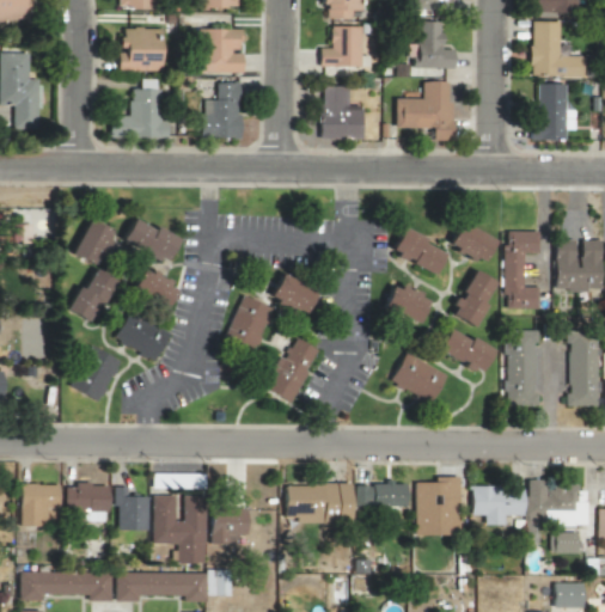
[(0,0),(0,26),(8,26),(8,19),(34,18),(32,0),(0,0)]
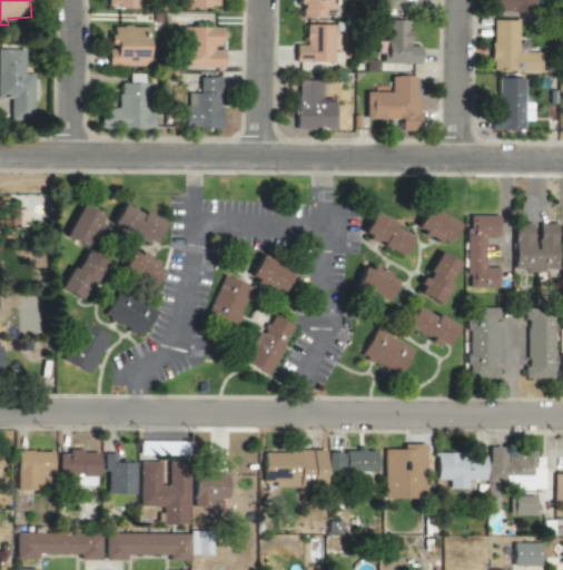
[(111,0),(111,8),(142,9),(141,0),(111,0)]
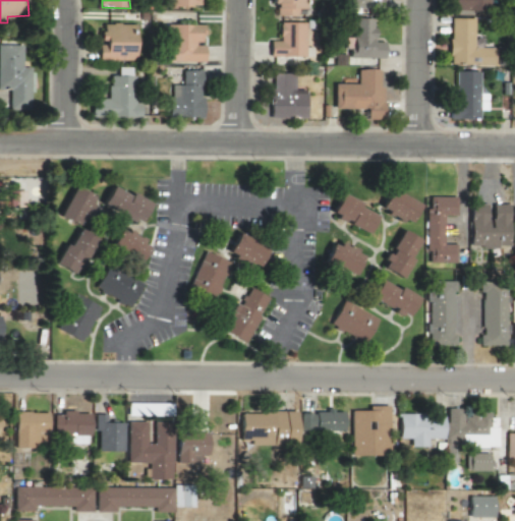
[(308,16),(307,0),(274,0),(275,17),(308,16)]
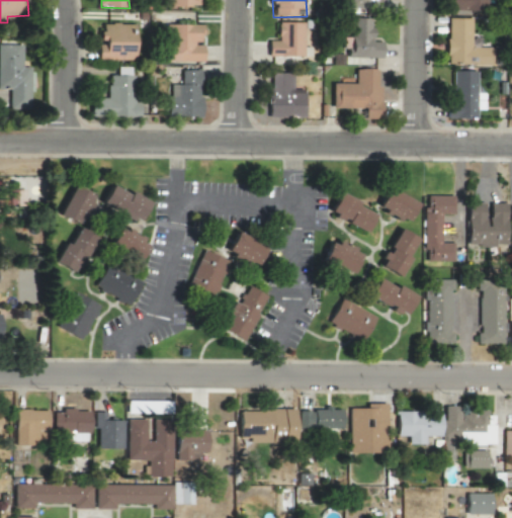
[(350,0),(351,9),(372,9),(371,0),(350,0)]
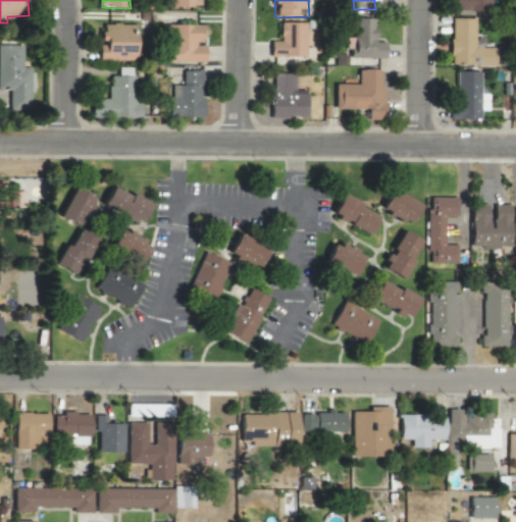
[(494,0),(455,0),(455,11),(495,11),(494,0)]
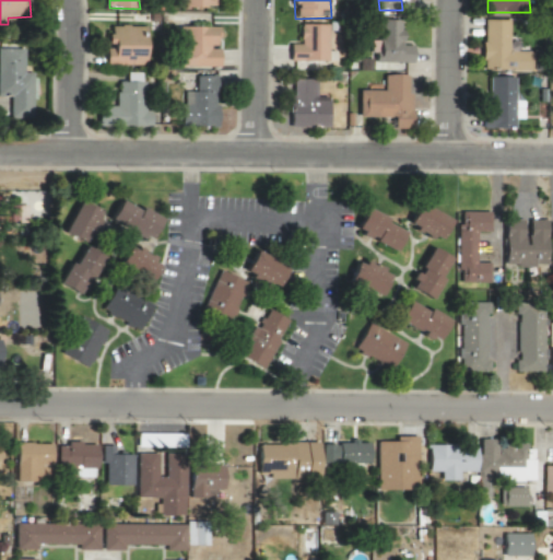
[(407,21),(384,20),(383,41),(376,41),(376,62),(416,63),(416,46),(406,45),(407,21)]
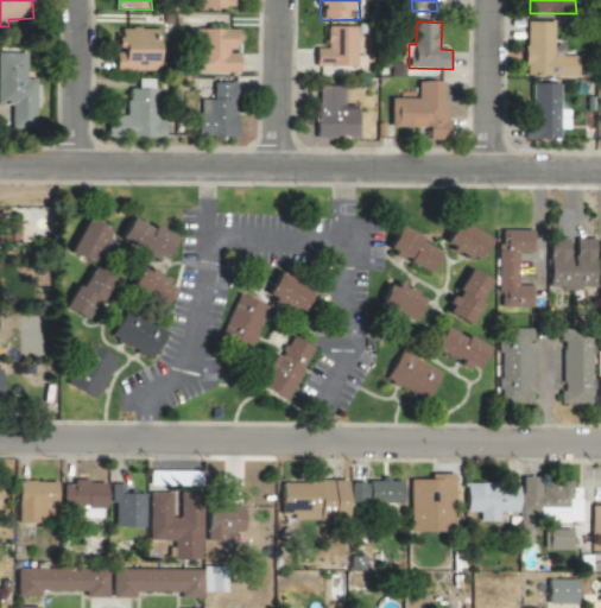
[(558,23),(531,21),(530,76),(582,77),(582,56),(558,56),(558,23)]
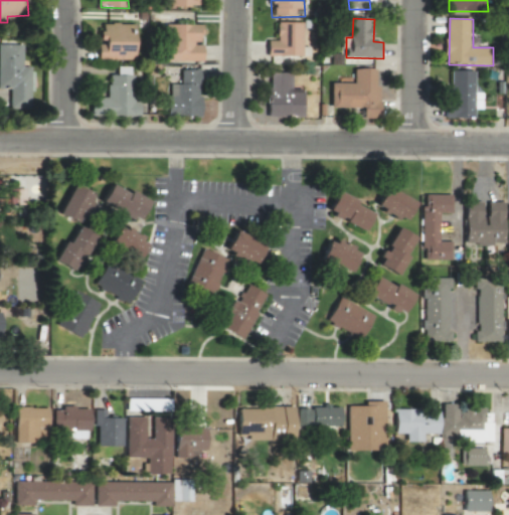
[(305,56),(305,23),(280,23),(280,41),(271,40),(270,56),(305,56)]
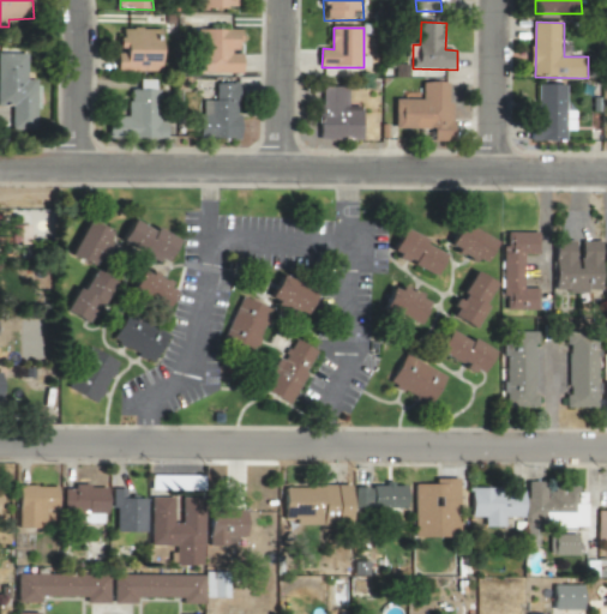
[(163,72),(164,29),(124,29),(122,52),(121,52),(120,71),(163,72)]
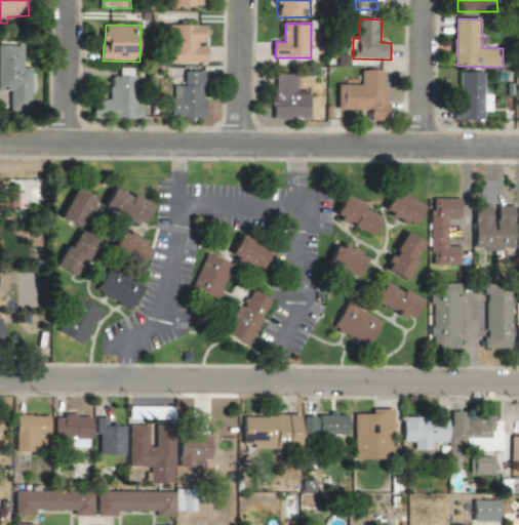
[(208,25),(169,26),(170,64),(209,63),(209,44),(208,44),(208,25)]
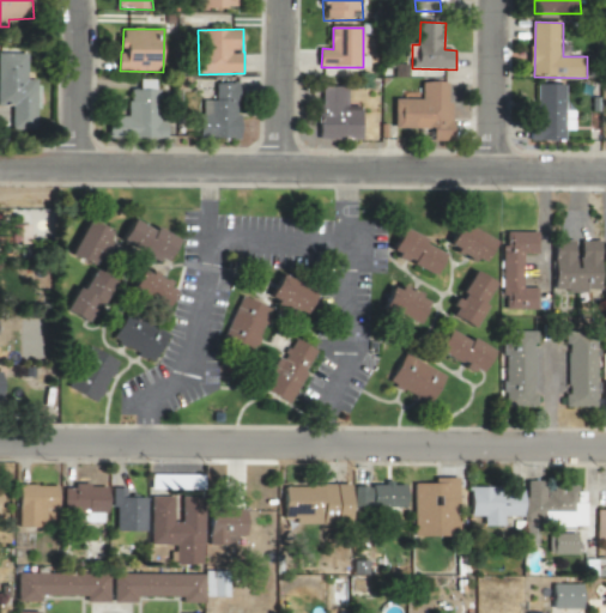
[(41,79),(30,79),(30,54),(0,53),(0,80),(0,105),(16,107),(14,129),(40,131),(41,79)]
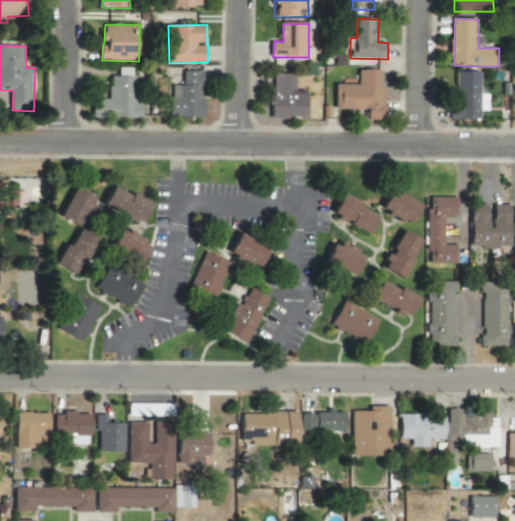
[(141,117),(141,76),(134,76),(134,67),(121,67),(121,76),(113,76),(113,99),(95,99),(95,117),(141,117)]
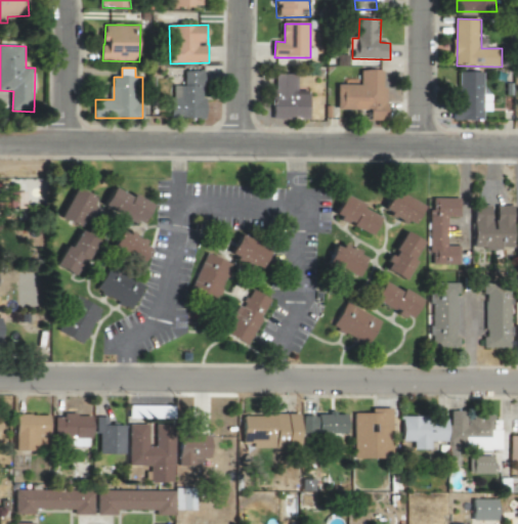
[(373,121),(389,121),(389,87),(385,87),(385,70),(363,71),(363,85),(339,85),(340,111),(373,110),(373,121)]
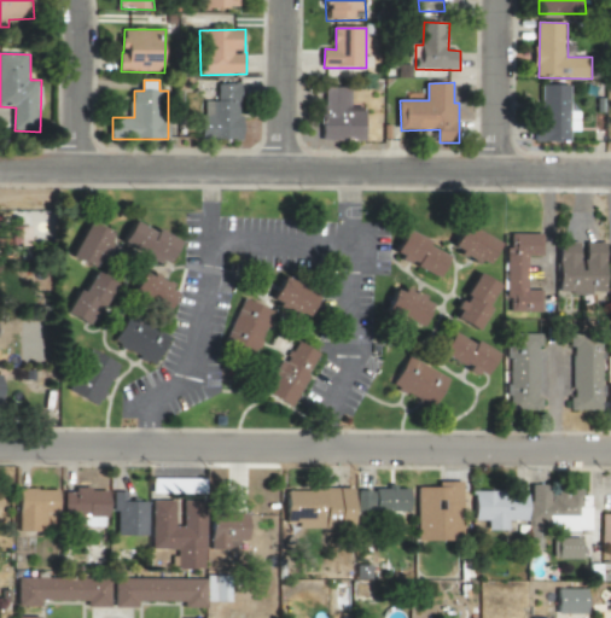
[(243,140),(244,83),(221,83),(221,101),(205,101),(205,140),(243,140)]
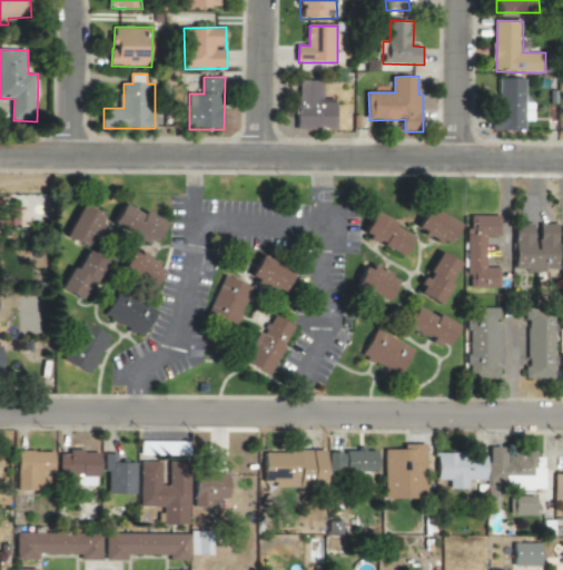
[(529,79),(500,78),(499,130),(527,130),(527,120),(536,121),(537,104),(529,104),(529,79)]
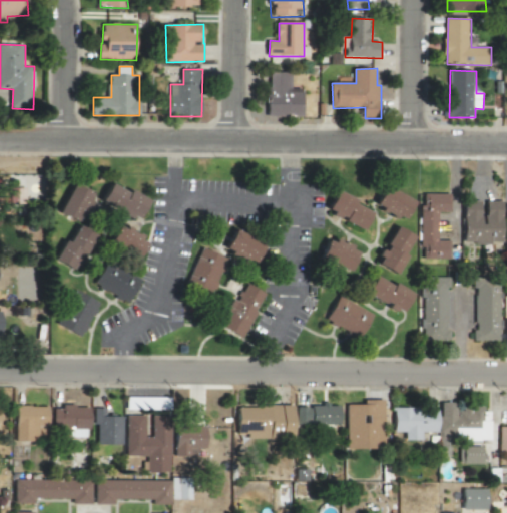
[(305,117),(305,88),(294,88),(294,73),(271,72),(270,116),(305,117)]
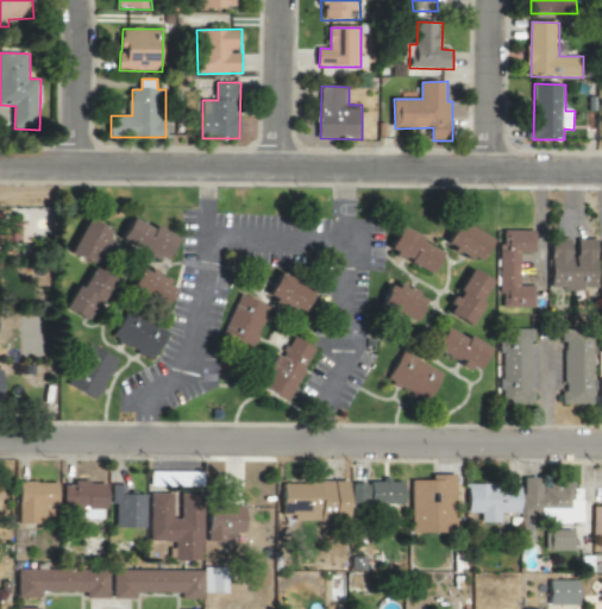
[(179,236),(155,226),(155,227),(131,217),(121,240),(168,261),(179,236)]
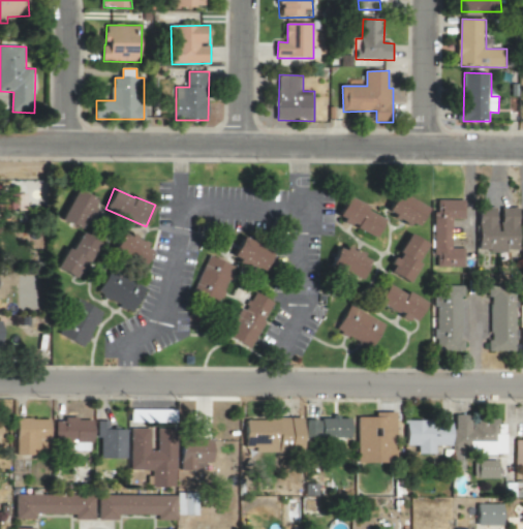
[(86,228),(97,197),(75,189),(63,219),(86,228)]
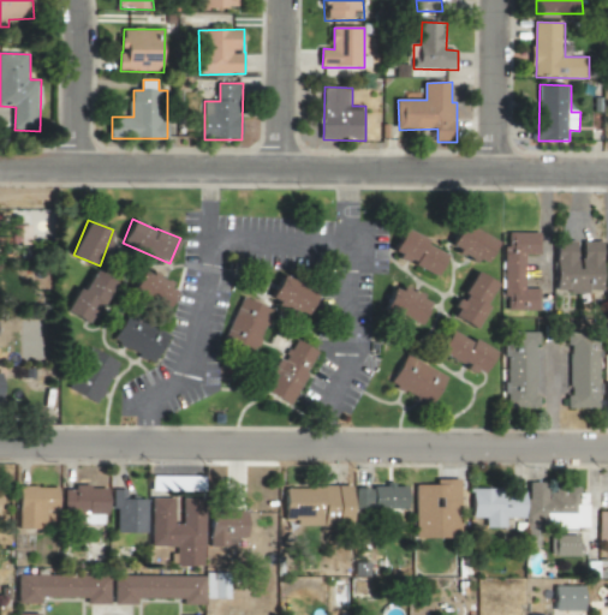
[(499,238),(460,222),(451,248),(489,263),(499,238)]
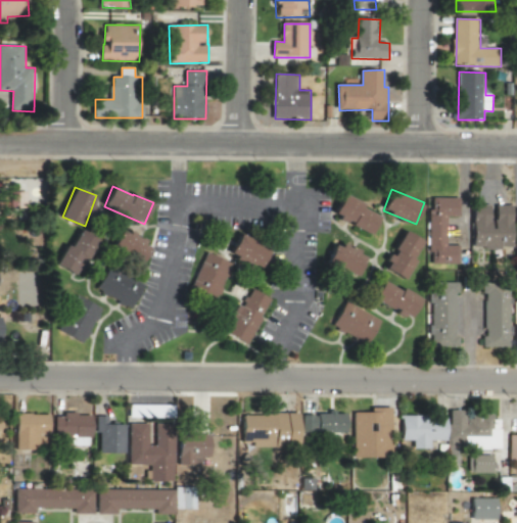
[(372,234),(381,216),(363,207),(365,202),(344,192),(334,216),(372,234)]
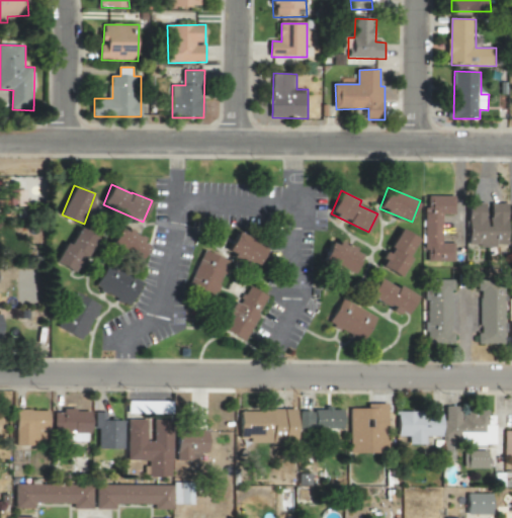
[(13,205),(27,204),(26,195),(20,195),(20,191),(12,191),(13,205)]
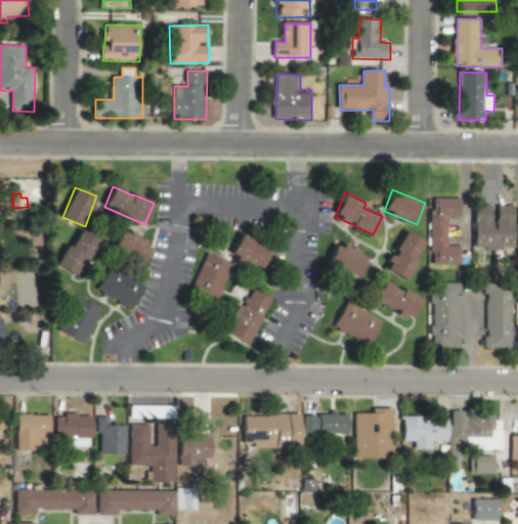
[(463,198),(434,198),(433,265),(463,265),(463,245),(449,245),(450,217),(463,217),(463,198)]
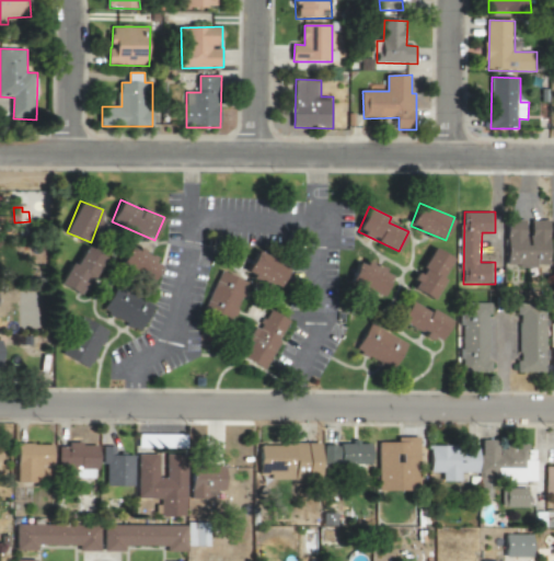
[(552,265),(551,219),(530,219),(509,219),(510,266),(552,265)]
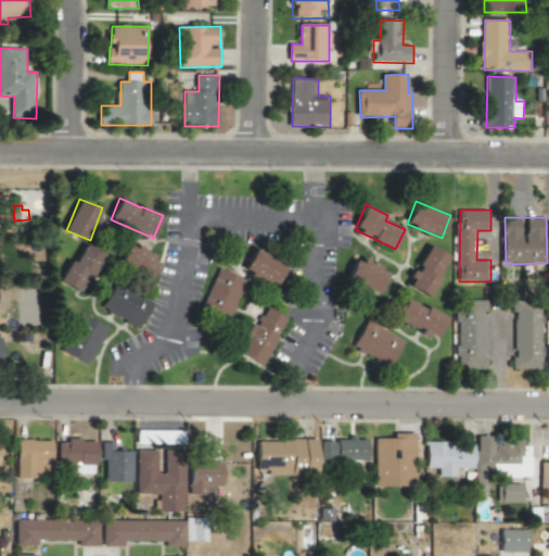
[(85,292),(103,252),(83,242),(64,282),(85,292)]
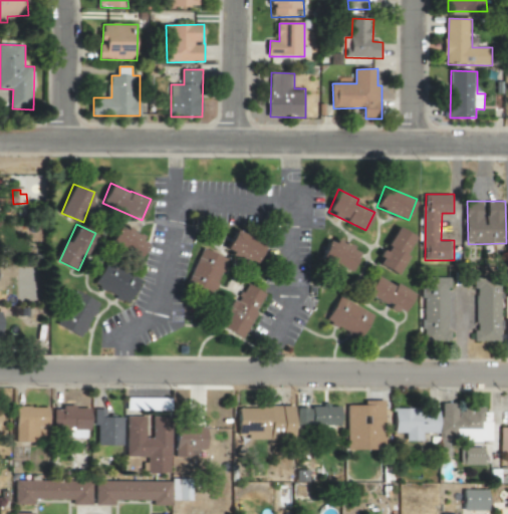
[(109,243),(140,260),(151,241),(120,224),(109,243)]
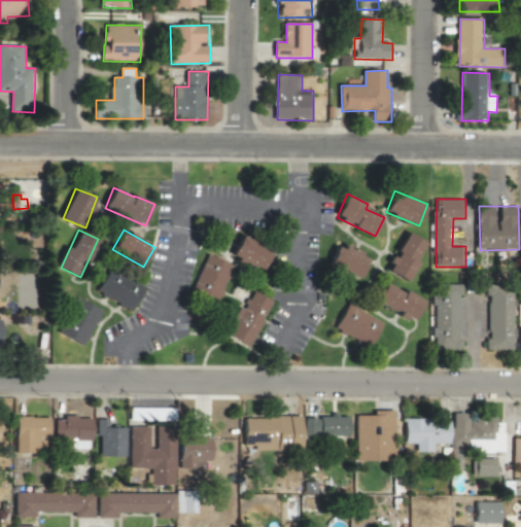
[(409,281),(420,262),(417,260),(427,243),(410,233),(388,269),(409,281)]
